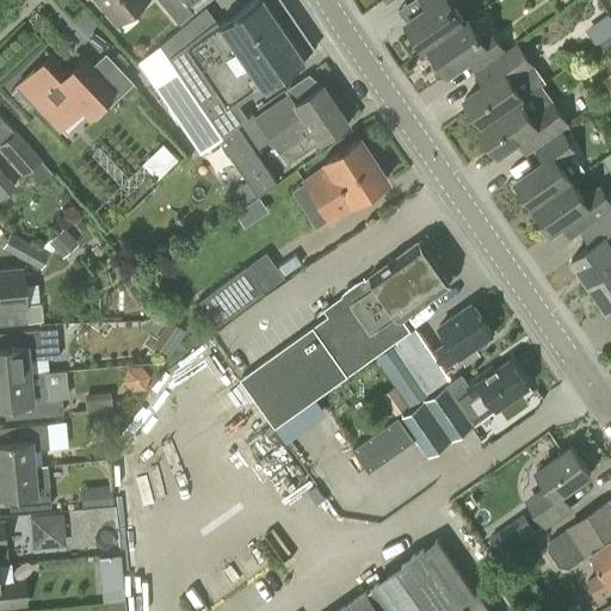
[(96,0),(116,25),(147,0),(96,0)]
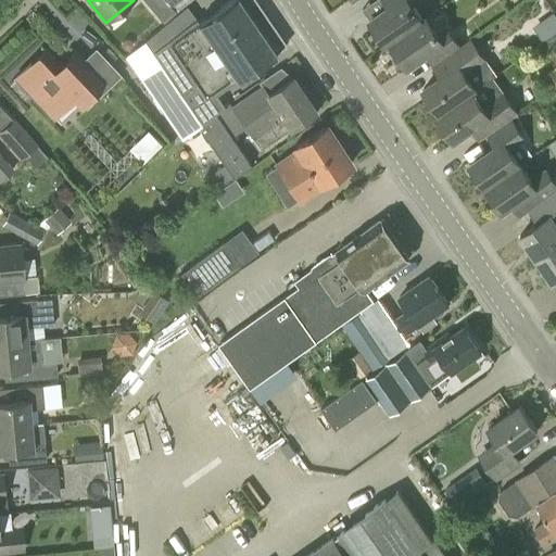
[(143,0),(161,21),(174,10),(171,7),(164,0),(143,0)]
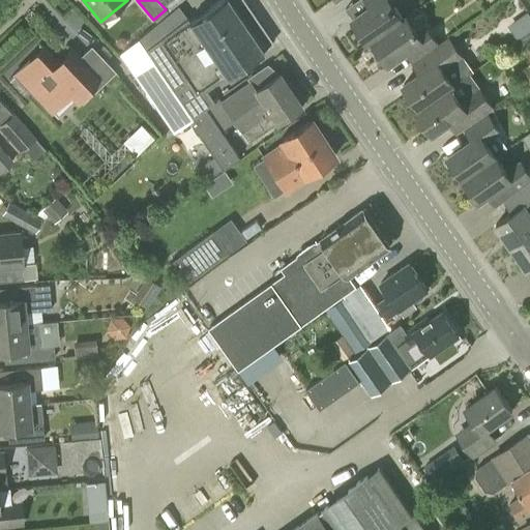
[(189,119),(216,100),(215,99),(210,102),(203,91),(263,51),(228,0),(218,0),(188,22),(185,18),(141,48),(189,119)]
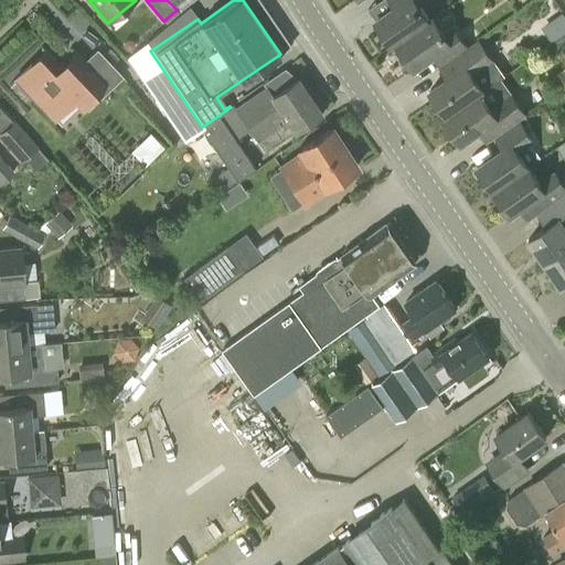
[(167,0),(173,7),(177,10),(179,12),(194,0),(167,0)]
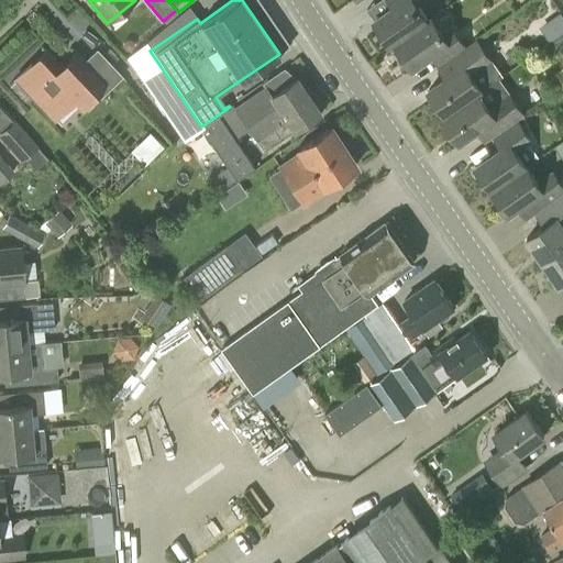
[(388,0),(393,7),(374,20),(393,45),(396,43),(429,20),(437,13),(428,0),(388,0)]
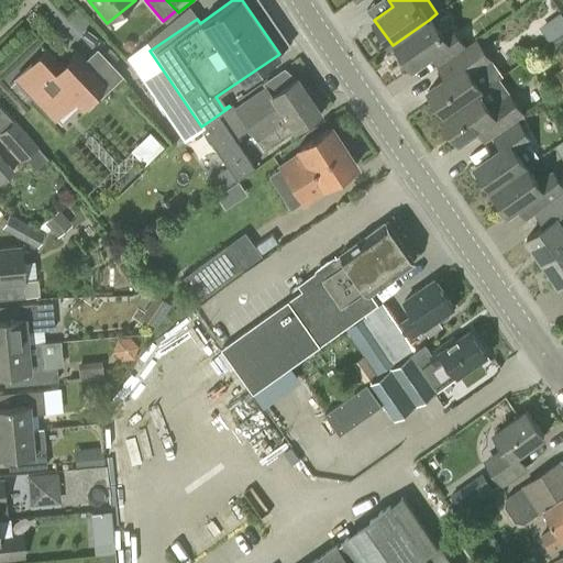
[(439,66),(466,46),(452,26),(443,33),(433,18),(429,21),(429,20),(396,43),(414,68),(431,55),(439,66)]
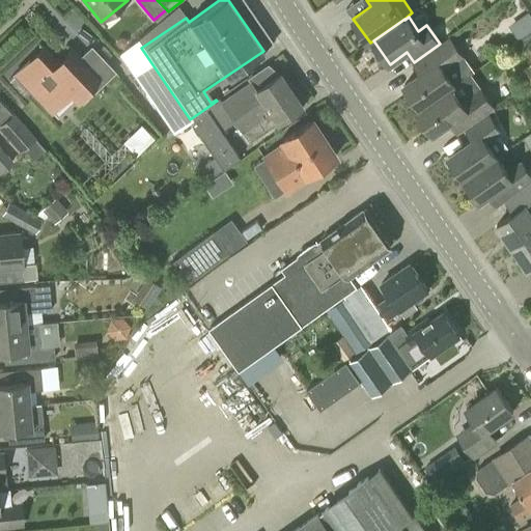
[(519,39),(530,30),(530,22),(514,33),(519,39)]
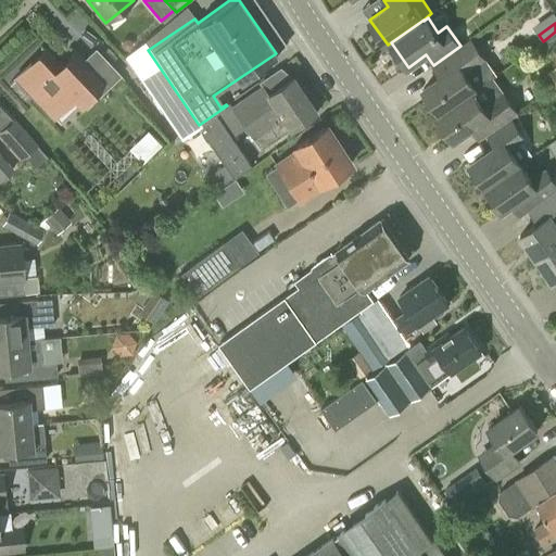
[(555,32),(543,41),(548,49),(555,43),(555,32)]
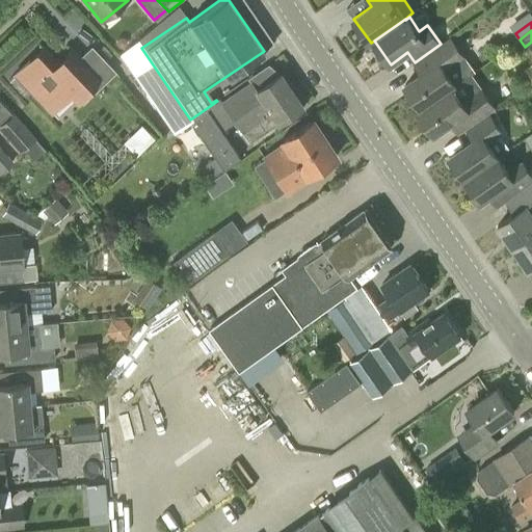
[(441,44),(415,62),(422,73),(404,84),(421,108),(418,110),(418,111),(452,87),(455,84),(446,71),(466,57),(452,38),(442,46),(441,44)]
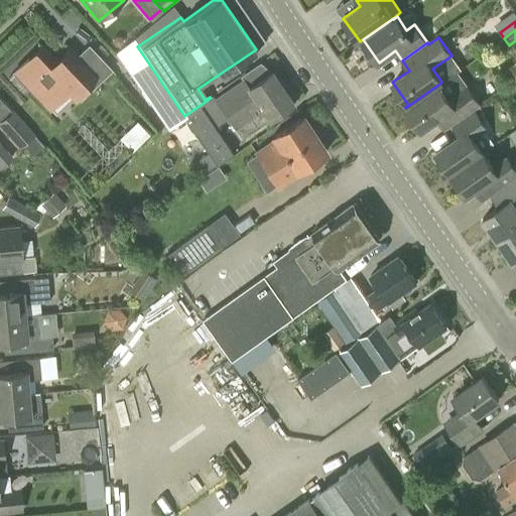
[(56,62),(41,47),(15,71),(51,109),(70,93),(74,97),(95,78),(70,50),(56,62)]
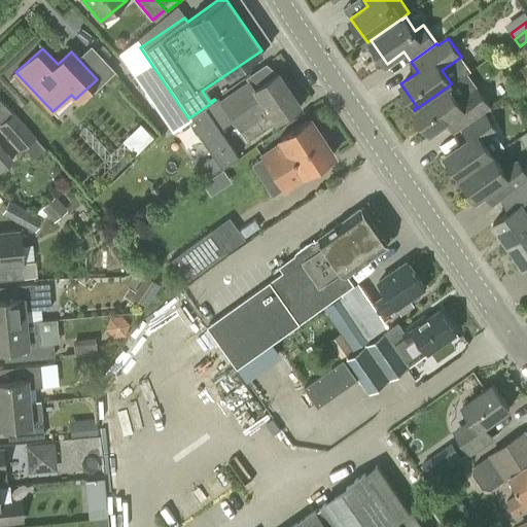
[(526,62),(518,69),(526,80),(526,62)]
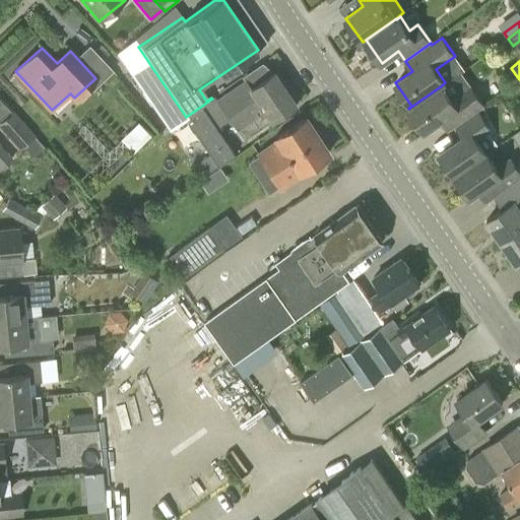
[(183,119),(215,167),(233,154),(214,127),(228,118),(242,139),(295,103),(273,71),(249,87),(244,80),(213,101),(212,99),(186,117),(183,119)]
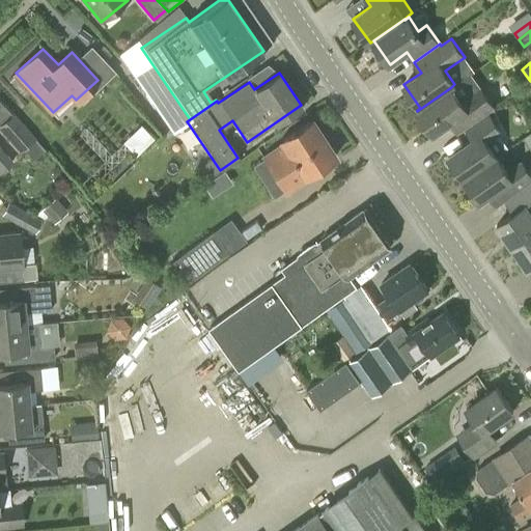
[(465,129),(487,112),(485,109),(492,105),(479,86),(460,100),(451,87),(417,111),(434,134),(450,122),(457,134),(465,129)]
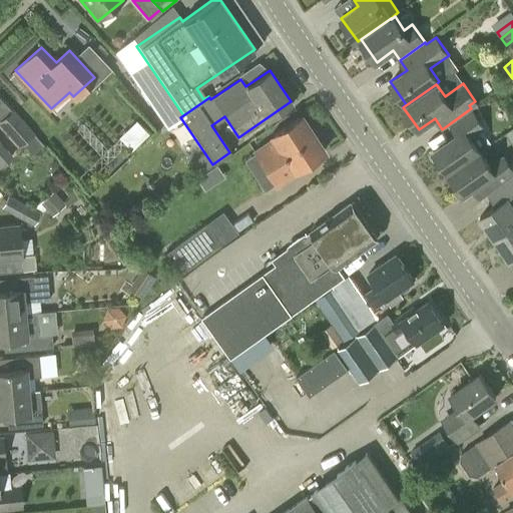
[(0,125),(19,146),(34,132),(13,108),(0,119),(0,125)]
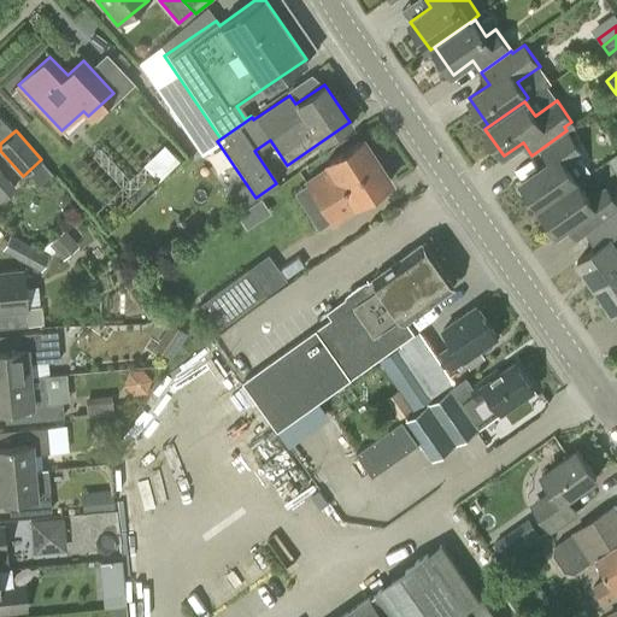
[(539,207),(576,181),(563,160),(580,148),(566,130),(540,150),(550,163),(522,181),(539,207)]
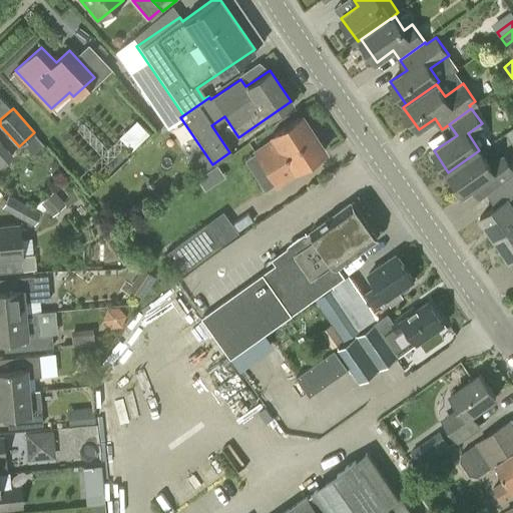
[(271,135),(273,138),(253,151),(277,185),(309,164),(308,161),(324,150),(301,115),(271,135)]
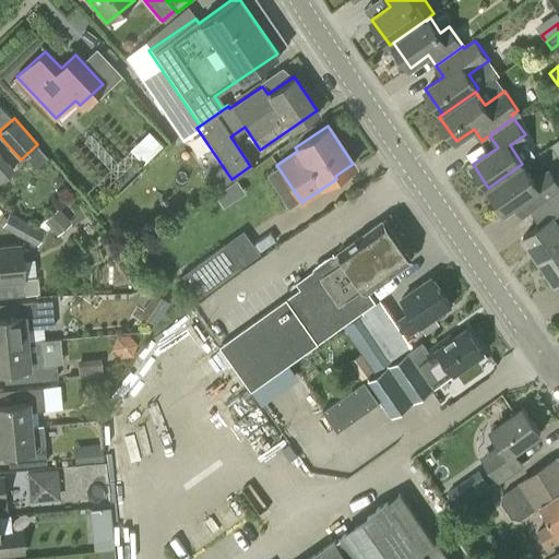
[(0,182),(13,170),(0,155),(0,182)]
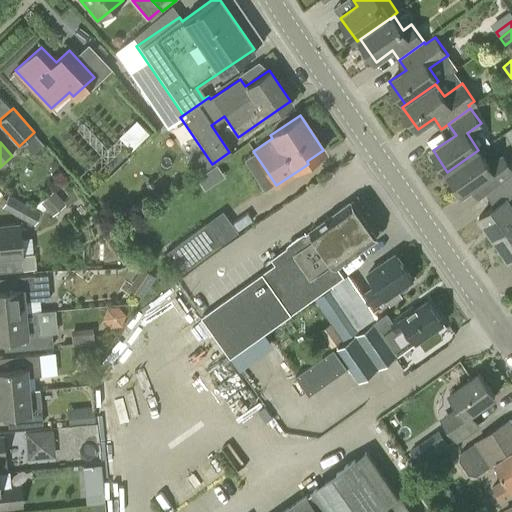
[(479,199),(511,176),(511,175),(511,174),(511,168),(502,154),(488,164),(478,150),(447,172),(463,194),(471,188),(479,199)]
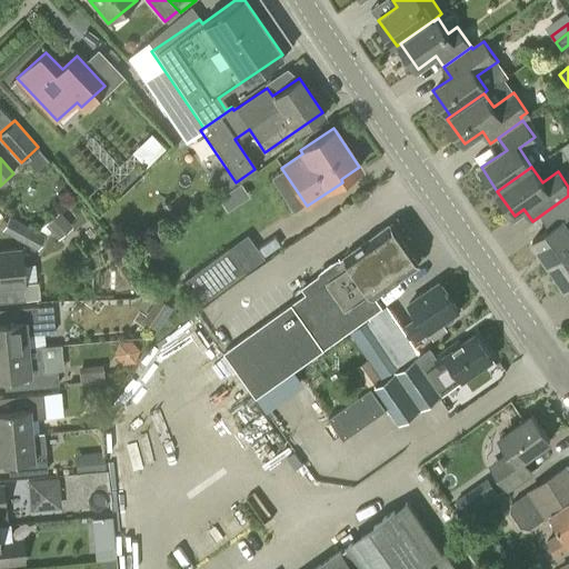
[(243,181),(221,196),(230,209),(252,195),(243,181)]
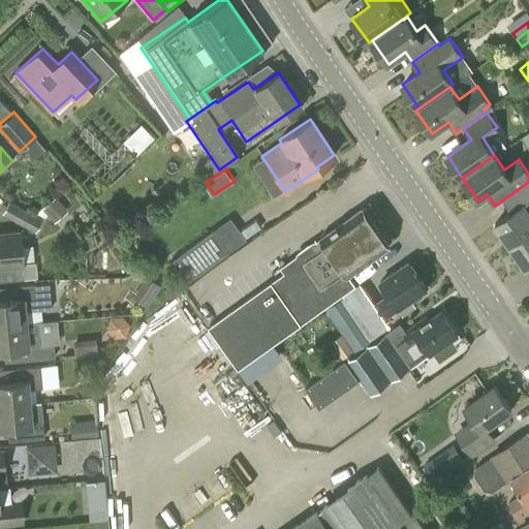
[(509,246),(528,231),(528,182),(495,206),(503,200),(511,212),(495,224),(509,246)]
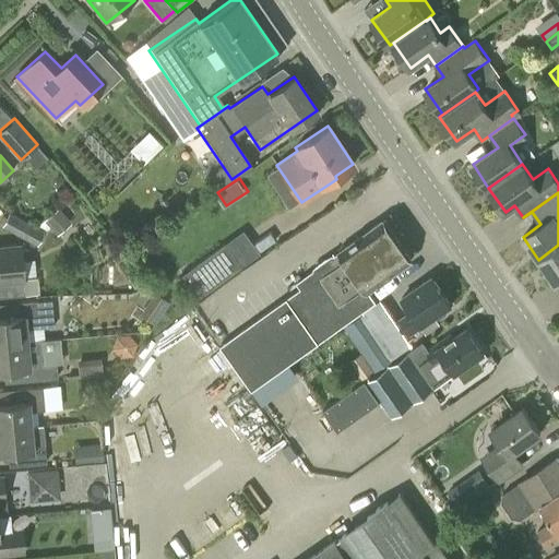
[(57,235),(71,223),(58,207),(44,219),(57,235)]
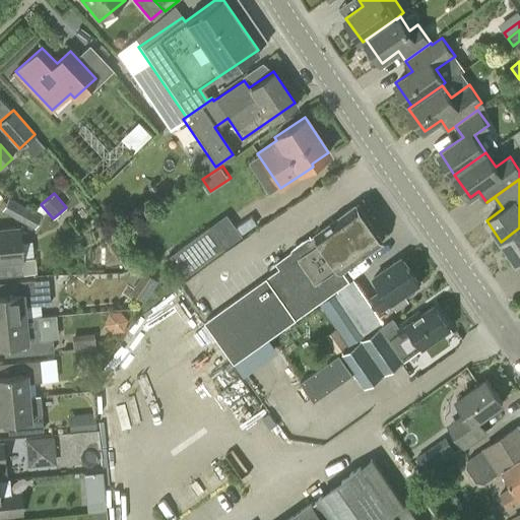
[(34,229),(41,215),(8,197),(1,210),(34,229)]
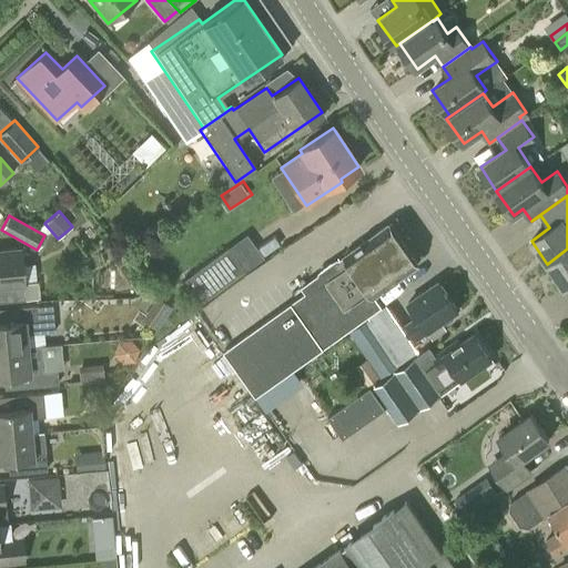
[(374,295),(417,264),(388,224),(335,262),(301,286),(305,293),(224,351),(256,395),(369,315),(382,306),(374,295)]
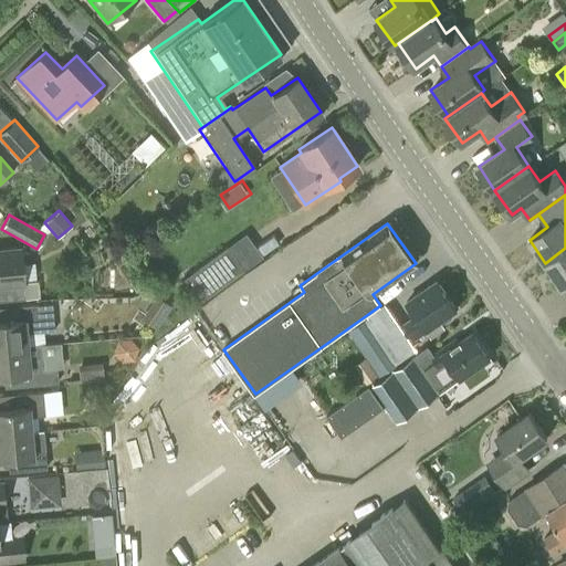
[(197,304),(243,271),(227,247),(180,281),(197,304)]
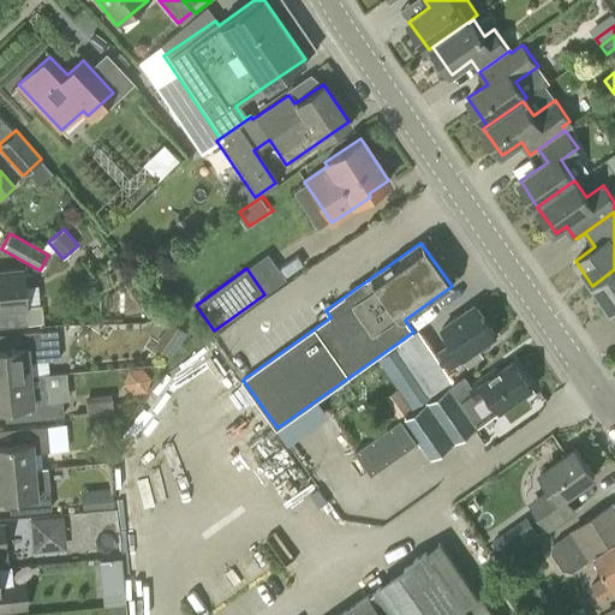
[(614,269),(592,286),(610,311),(614,308),(614,269)]
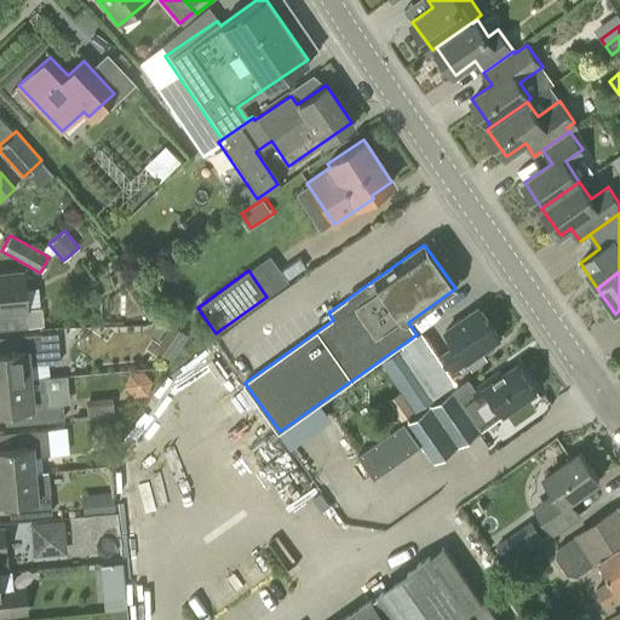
[(0,310),(24,309),(22,273),(0,274),(0,310)]
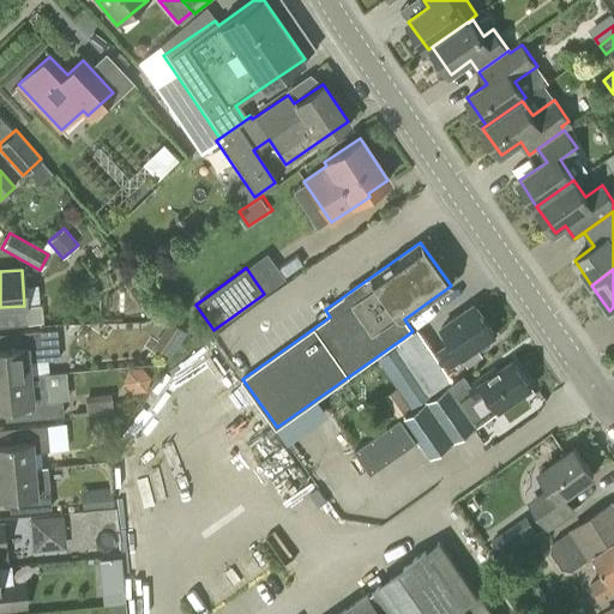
[(452,343),(435,354),(446,369),(463,357),(468,366),(483,355),(477,348),(495,335),(474,304),(441,327),(452,343)]
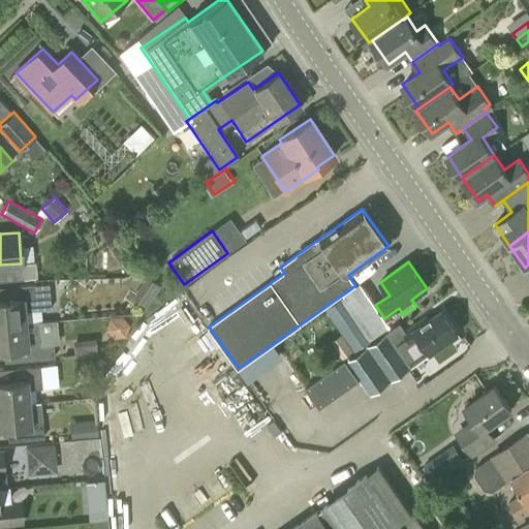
[(147,275),(131,297),(145,307),(160,285),(147,275)]
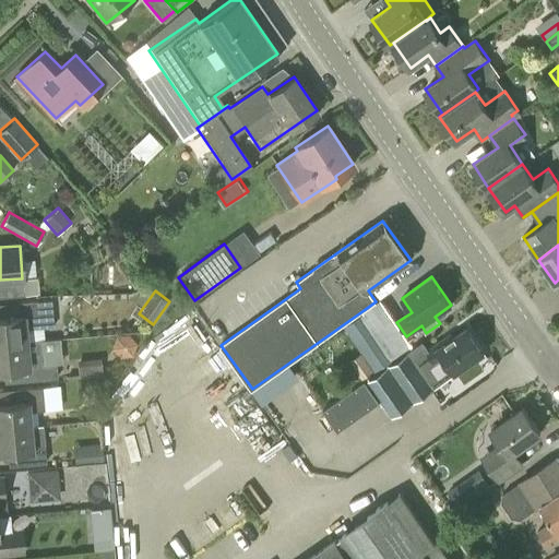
[(0,343),(26,341),(25,329),(54,326),(50,299),(19,302),(20,316),(0,317),(0,343)]
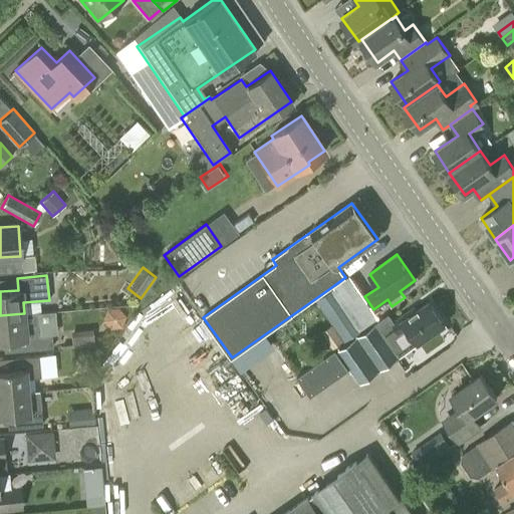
[(363,326),(335,287),(316,300),(343,340),(363,326)]
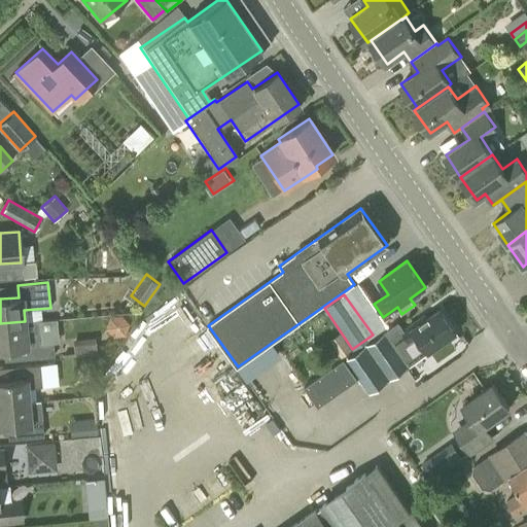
[(359,378),(358,378),(369,393),(456,334),(440,309),(411,328),(406,331),(398,321),(346,358),(359,378)]
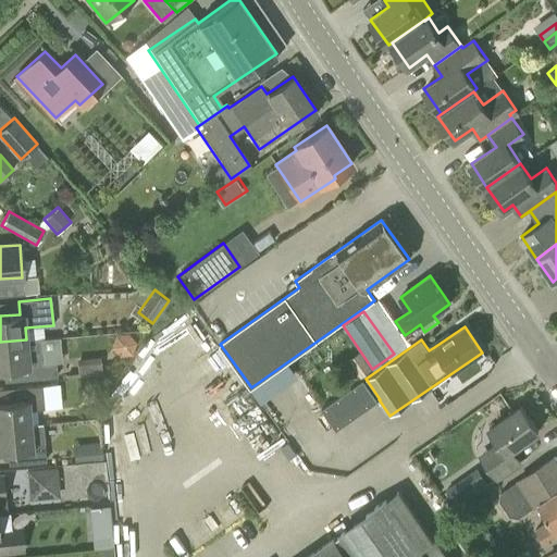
[(137,354),(136,336),(116,337),(118,355),(137,354)]
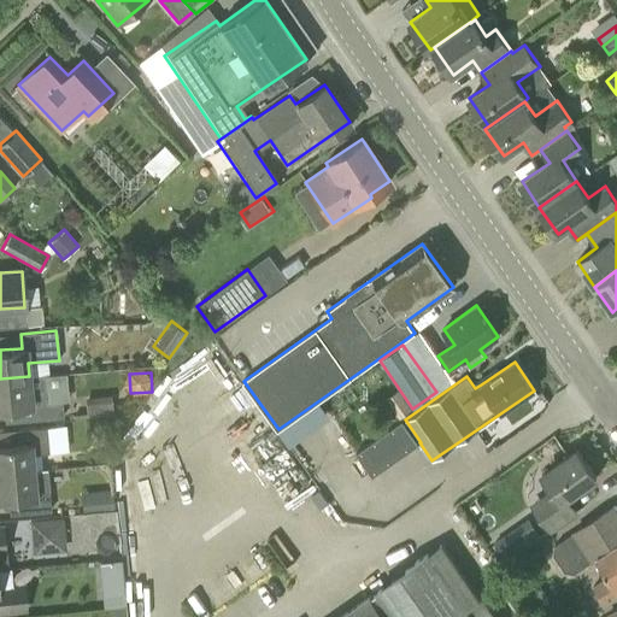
[(29,376),(0,378),(0,407),(30,405),(31,419),(63,417),(62,401),(48,403),(45,375),(29,377),(29,376)]
